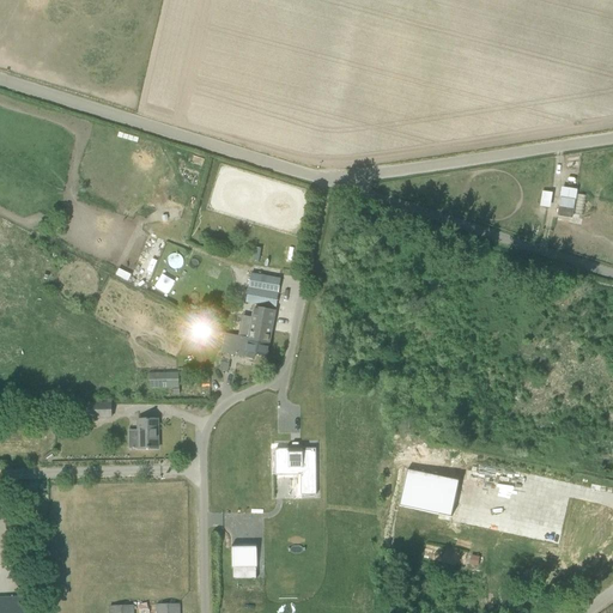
[(560,198),(572,200),(576,200),(577,189),(562,187),(560,198)]
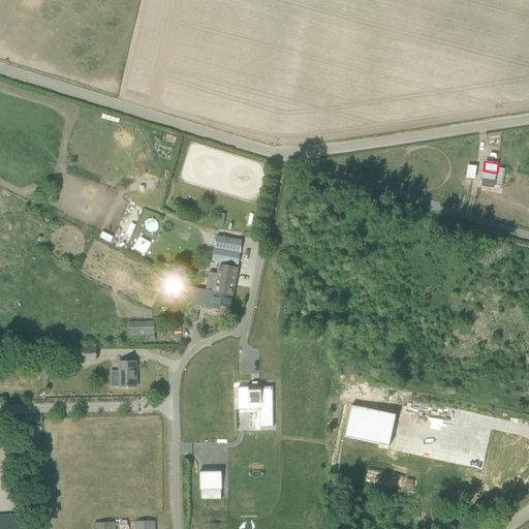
[(478,166),(468,164),(466,178),(476,180),(478,166)]
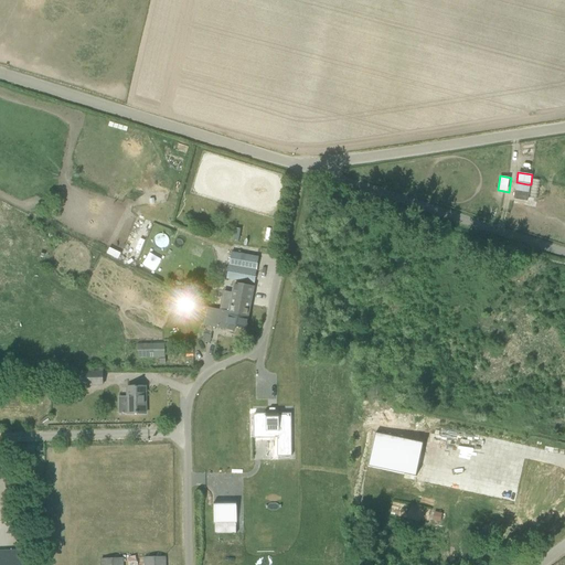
[(514,200),(529,201),(529,196),(530,192),(515,190),(514,200)]
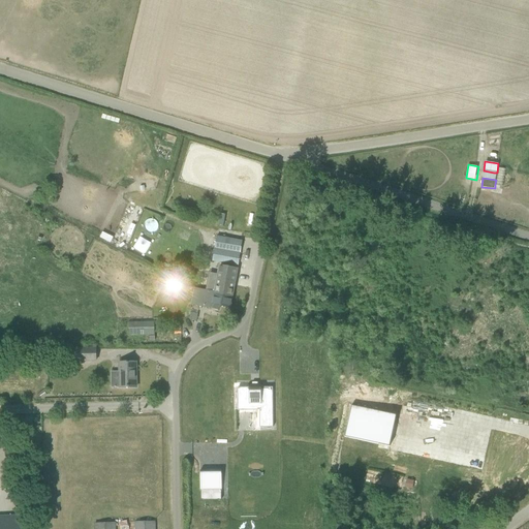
[(114,238),(102,232),(100,238),(111,243),(114,238)]
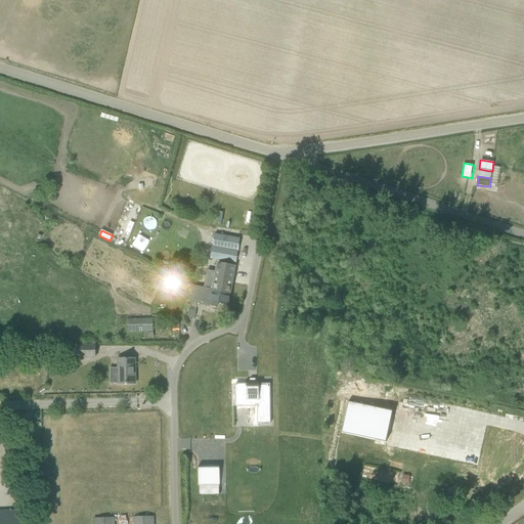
[(239,238),(215,233),(211,259),(235,263),(239,238)]
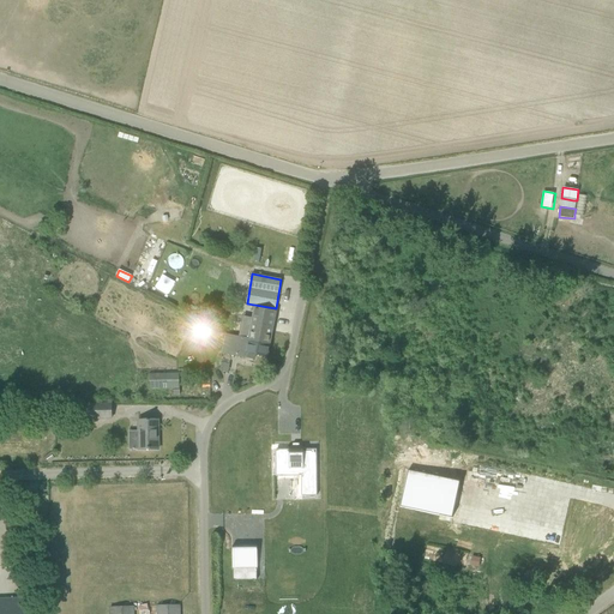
[(269,343),(271,331),(275,312),(256,308),(253,319),(246,318),(241,337),(250,338),(250,339),(269,343)]
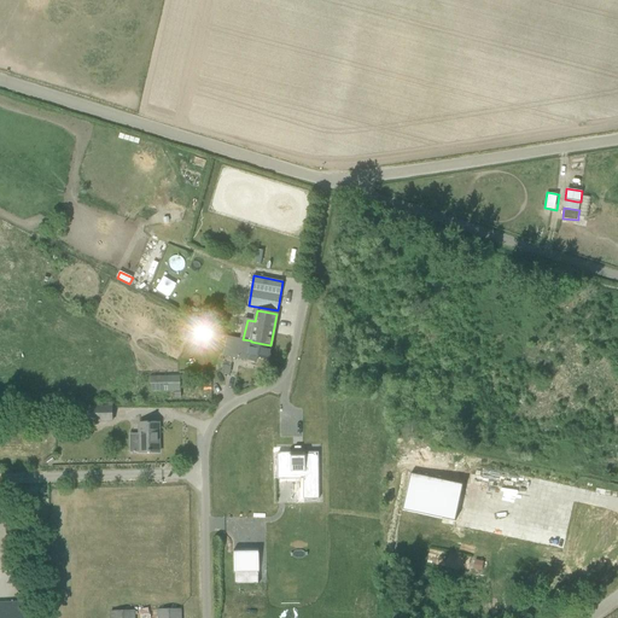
[(251,340),(243,339),(234,338),(231,356),(249,360),(249,355),(268,359),(270,345),(251,342),(251,340)]
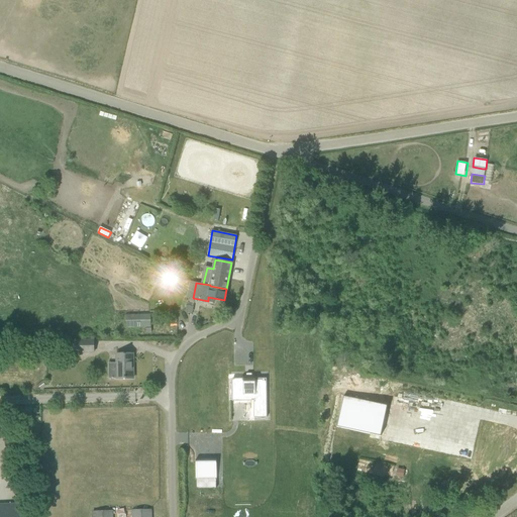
[(150,326),(150,317),(126,318),(126,327),(150,326)]
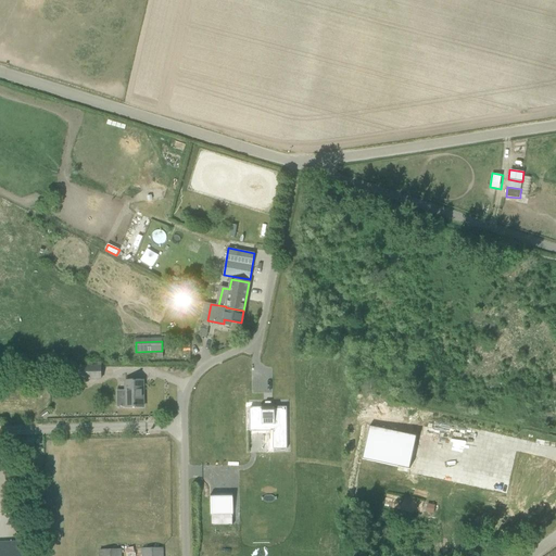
[(80,366),(80,379),(101,379),(101,366),(80,366)]
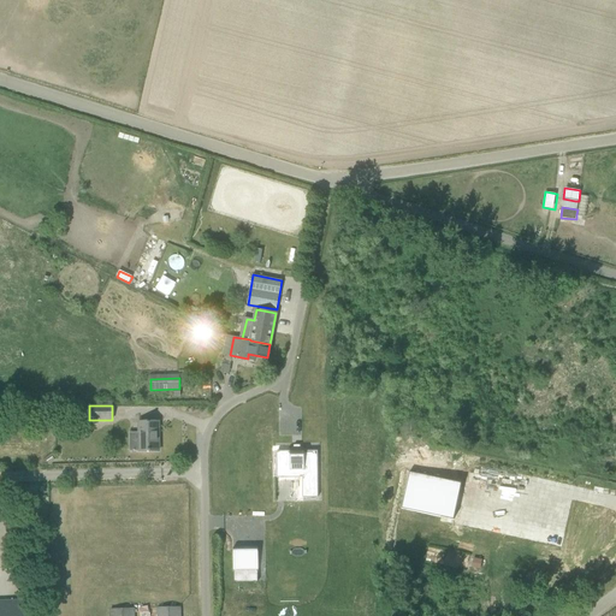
[(158,421),(138,421),(140,451),(159,451),(158,421)]
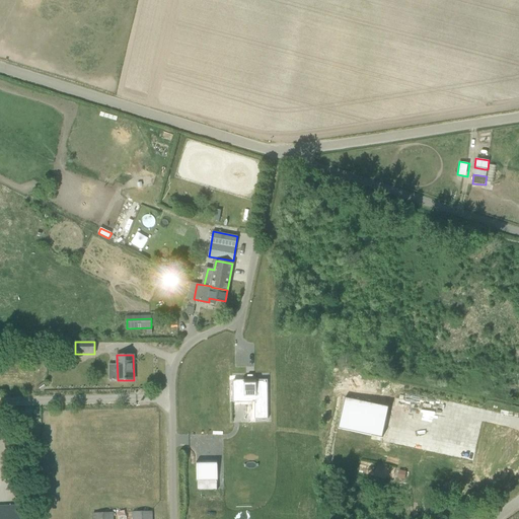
[(257,380),(257,375),(245,375),(245,380),(234,380),(233,402),(246,402),(246,398),(255,398),(254,419),(268,420),(269,380),(257,380)]
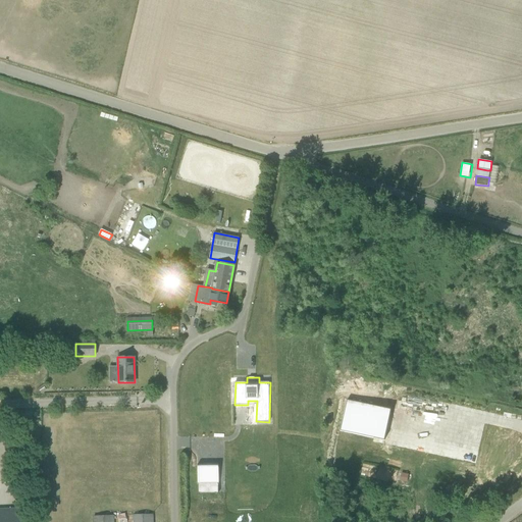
[(47,389),(44,385),(39,388),(39,389),(42,394),(47,389)]
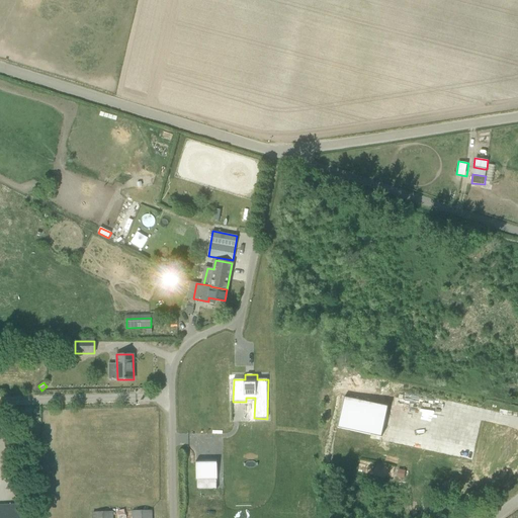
[(375,403),(336,395),(330,425),(368,433),(375,403)]
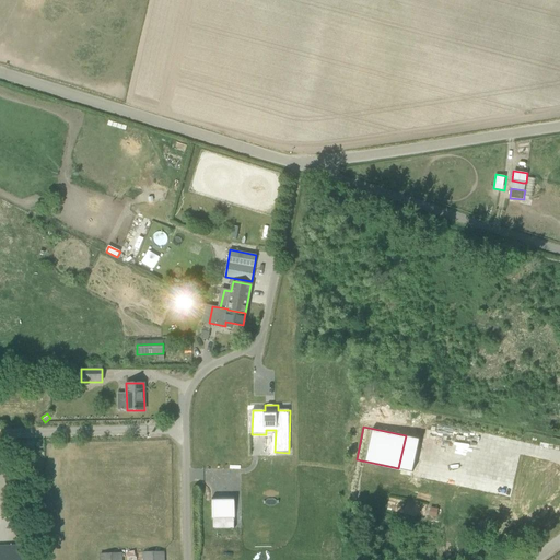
[(213,501),(213,518),(234,518),(234,501),(213,501)]
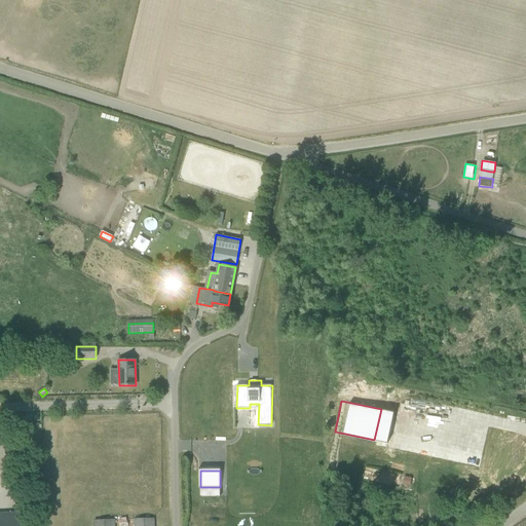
[(0,525),(25,525),(25,513),(0,513),(0,525)]
